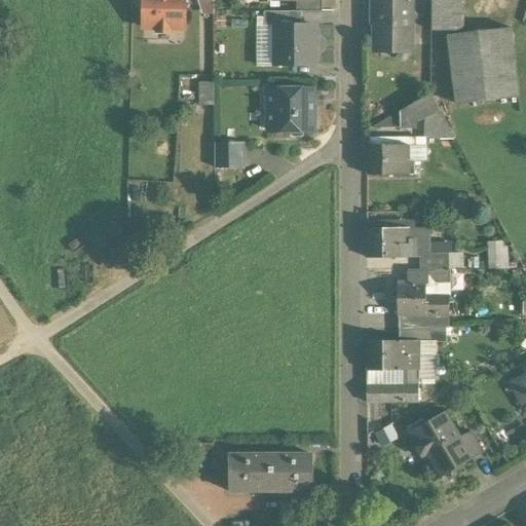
[(143,0),(143,3),(143,30),(155,30),(158,34),(167,34),(171,30),(184,31),(184,0),(143,0)]
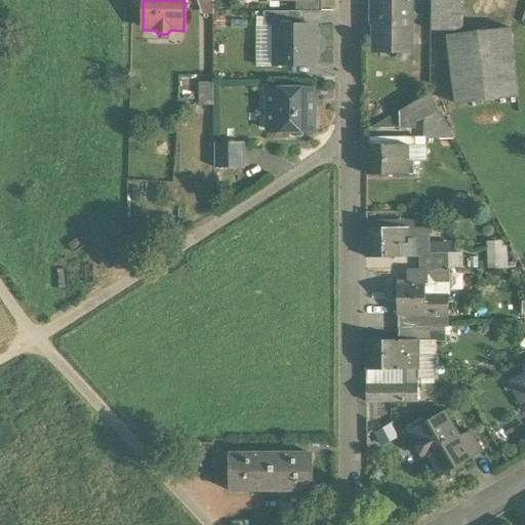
[(312,0),(312,1),(294,1),(294,13),(300,13),(320,12),(320,0),(312,0)]
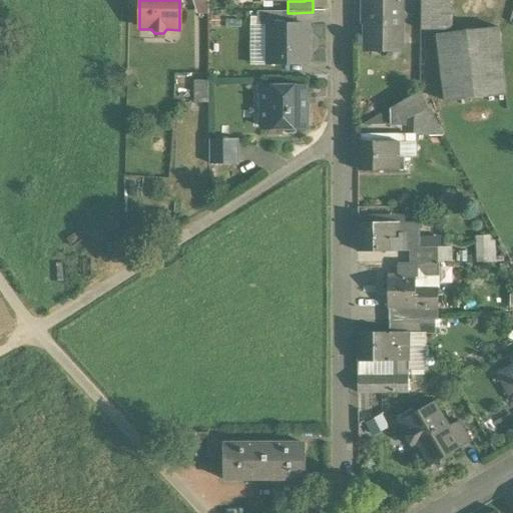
[(396,0),(365,0),(365,10),(369,10),(369,51),(370,51),(371,46),(395,46),(395,51),(396,51),(396,25),(403,18),(396,11),(396,0)]
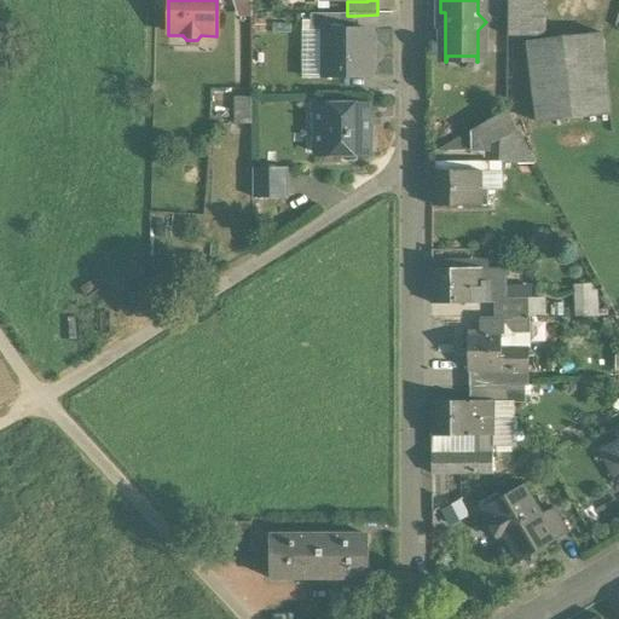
[(507,0),(507,38),(545,38),(545,0),(507,0)]
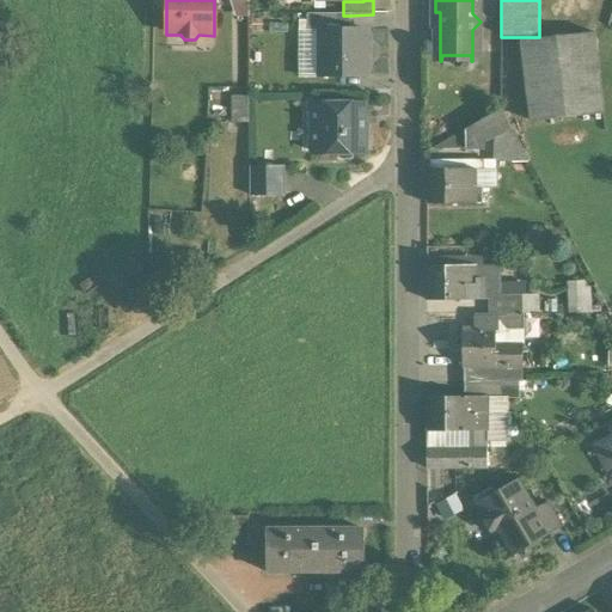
[(343,16),(307,16),(307,32),(322,31),(350,31),(350,16),(343,16)]
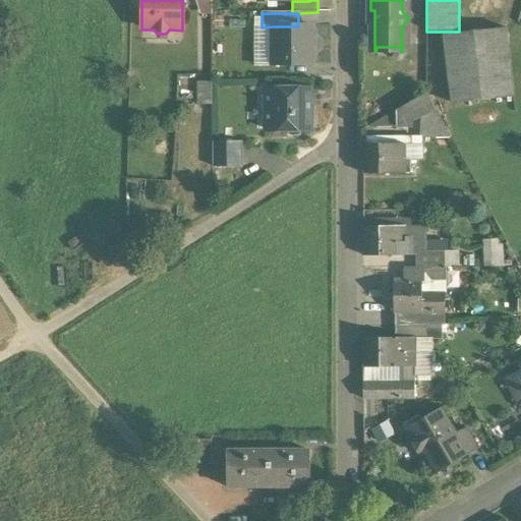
[(310,26),(298,26),(274,26),(274,50),(272,50),(272,62),(274,62),(274,66),(310,66),(310,26)]
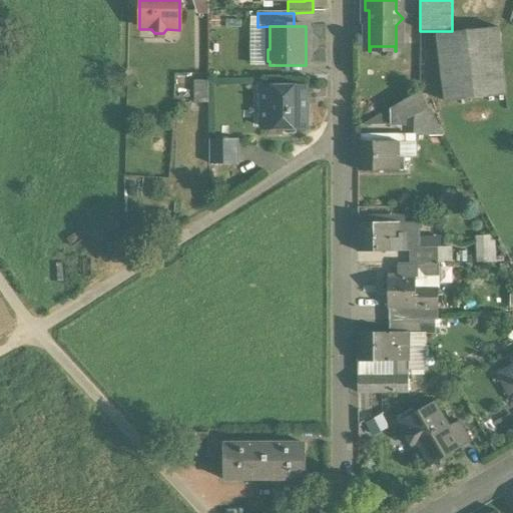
[(498,27),(435,34),(443,103),(506,95),(498,27)]
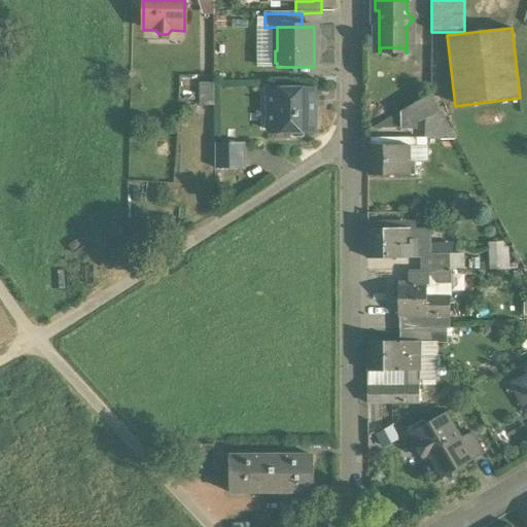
[(199,106),(214,106),(214,83),(199,83),(199,106)]
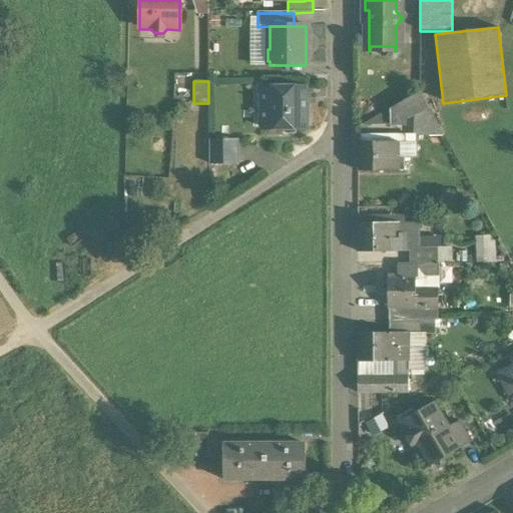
[(299,89),(261,89),(261,107),(267,107),(267,128),(261,128),(261,129),(284,129),(284,133),(286,135),(294,135),(296,133),(296,129),(306,129),(306,107),(299,107),(299,89)]
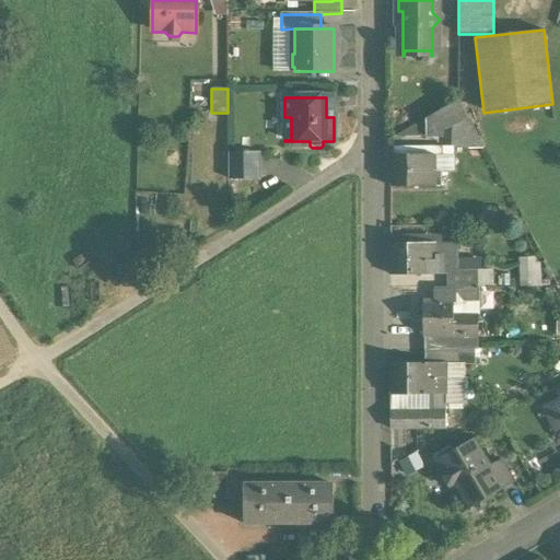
[(435,155),(453,155),(453,147),(452,147),(451,128),(468,119),(458,102),(394,138),(394,155),(435,155)]
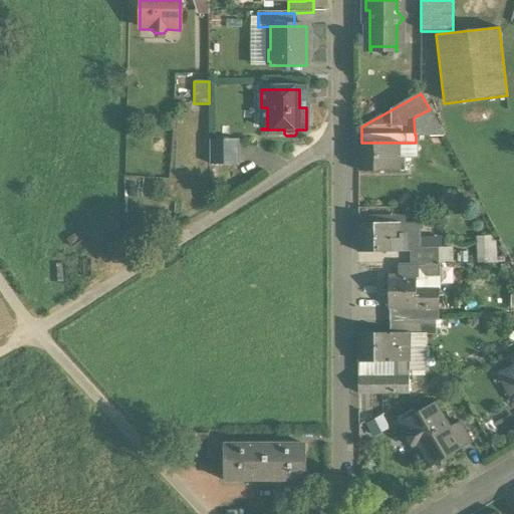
[(237,142),(209,142),(209,166),(237,166),(237,142)]
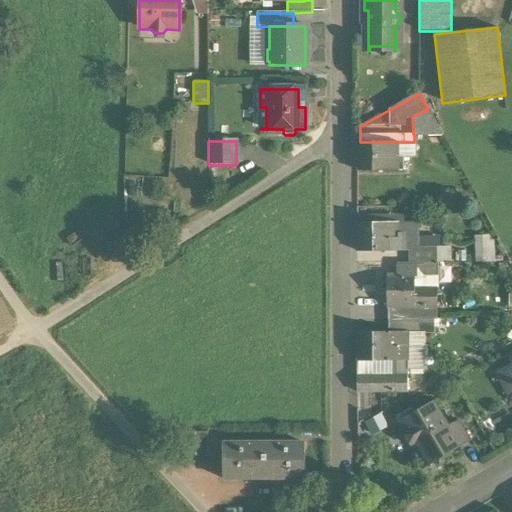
[(399,157),(398,142),(360,142),(355,142),(355,171),(399,171),(399,157)]
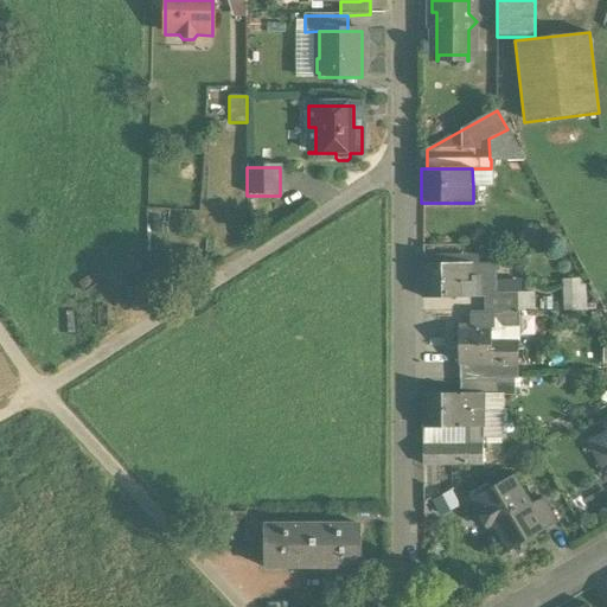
[(491,186),(491,168),(472,168),(473,186),(491,186)]
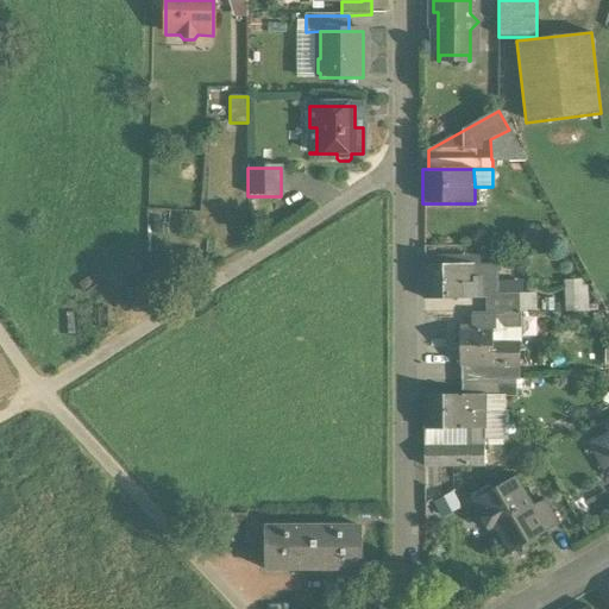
[(425,256),(425,299),(485,299),(485,294),(497,294),(497,264),(481,264),(481,256),(425,256)]
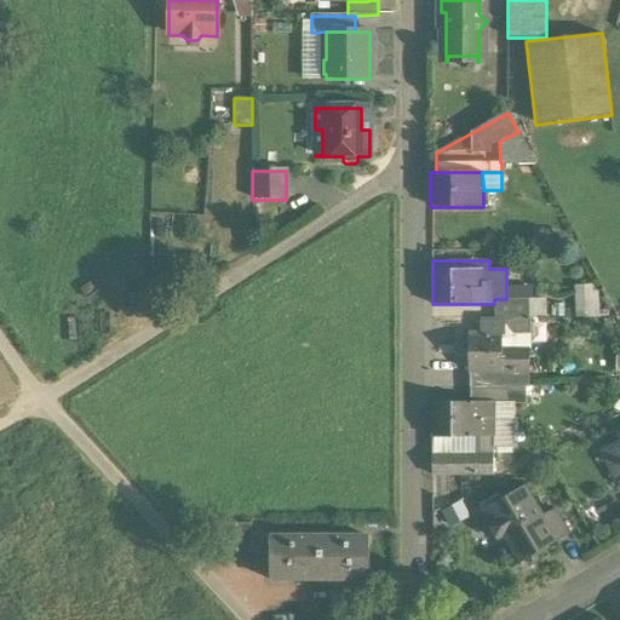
[(574,316),(597,315),(596,283),(573,283),(574,316)]
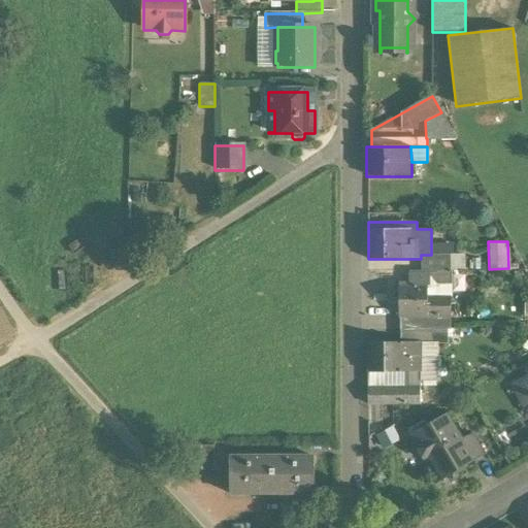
[(458,256),(431,255),(421,255),(421,259),(421,271),(450,271),(458,271),(458,256)]
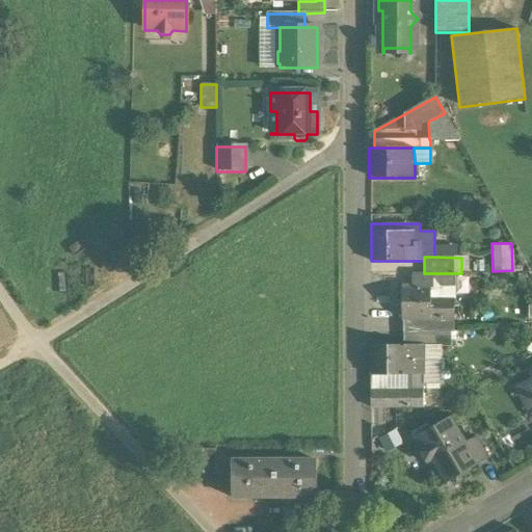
[(453,273),(424,273),(418,273),(419,286),(430,286),(430,298),(454,298),(453,273)]
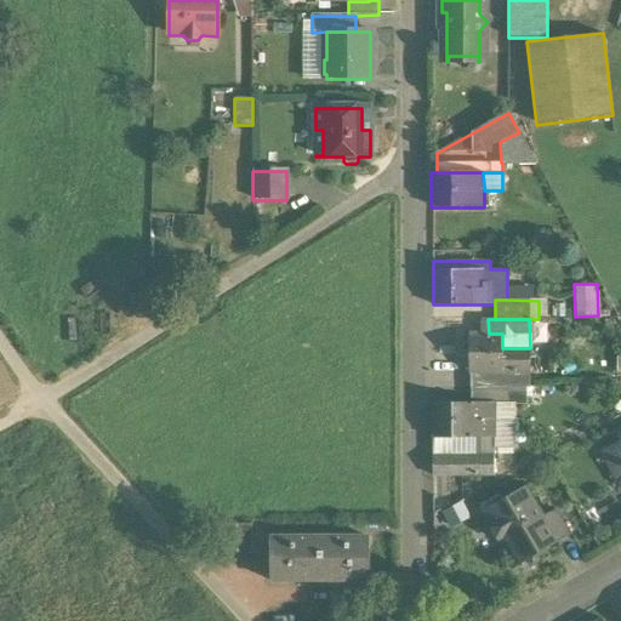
[(530,375),(530,348),(502,348),(502,334),(489,334),(468,334),(468,375),(471,375),(506,375),(530,375)]
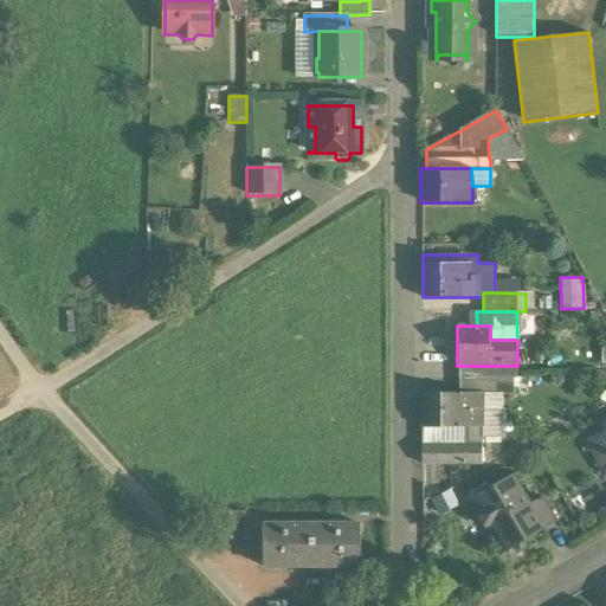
[(495,379),(494,366),(459,366),(459,380),(495,379)]
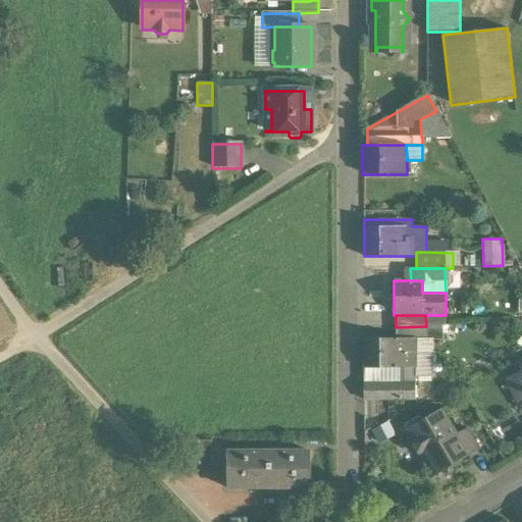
[(396,327),(396,336),(415,336),(415,340),(426,340),(426,326),(396,327)]
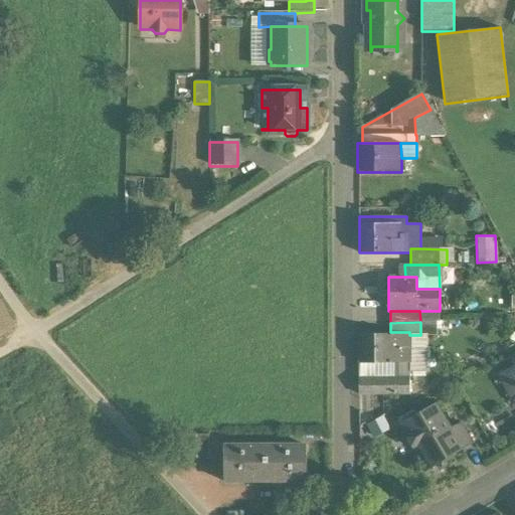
[(390,332),(358,332),(358,360),(392,360),(409,360),(409,335),(409,332),(390,332)]
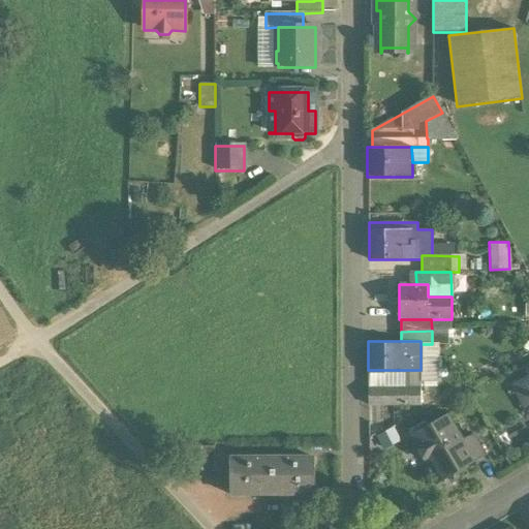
[(421,384),(421,370),(403,370),(403,384),(421,384)]
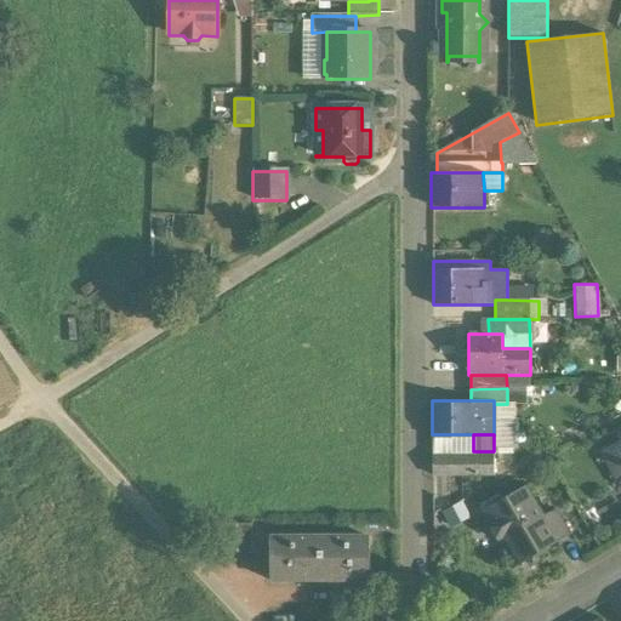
[(620,442),(602,453),(616,478),(620,474),(620,442)]
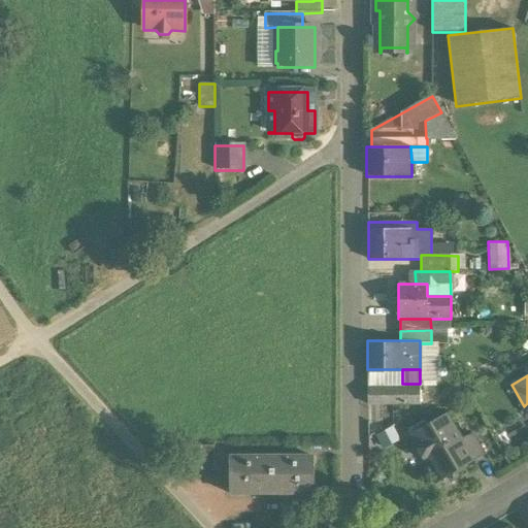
[(421,400),(420,384),(402,384),(368,385),(368,400),(421,400)]
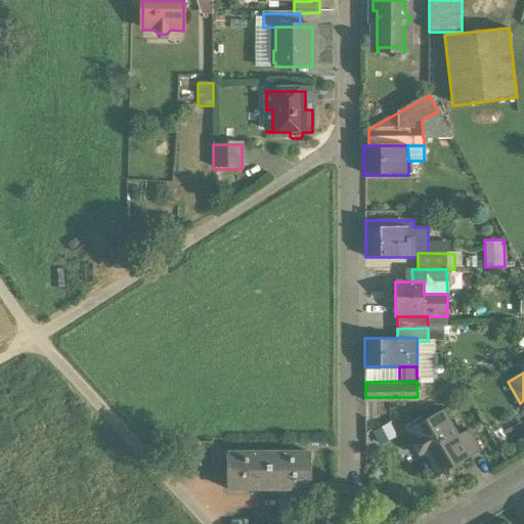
[(445,408),(408,429),(422,453),(432,448),(444,471),(472,454),(461,436),(445,408)]
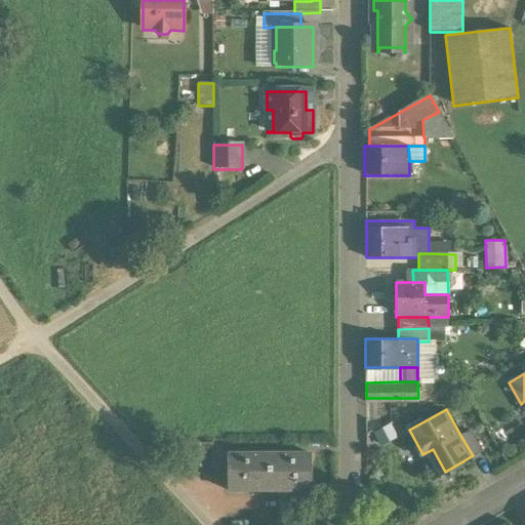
[(481,450),(471,432),(461,437),(473,455),(481,450)]
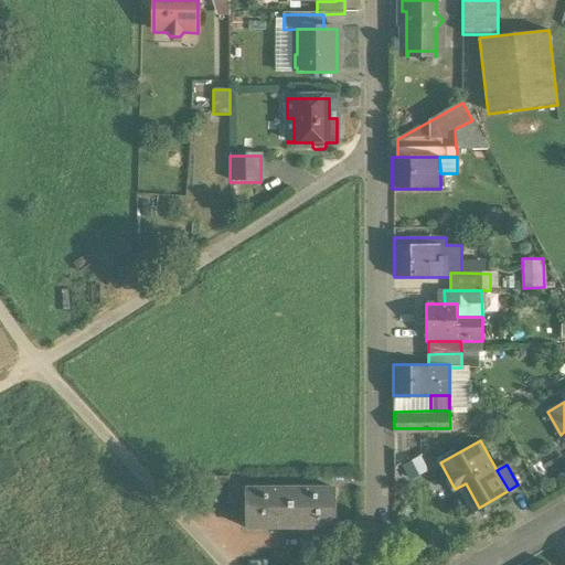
[(246,505),(338,504),(338,484),(246,487),(246,505)]
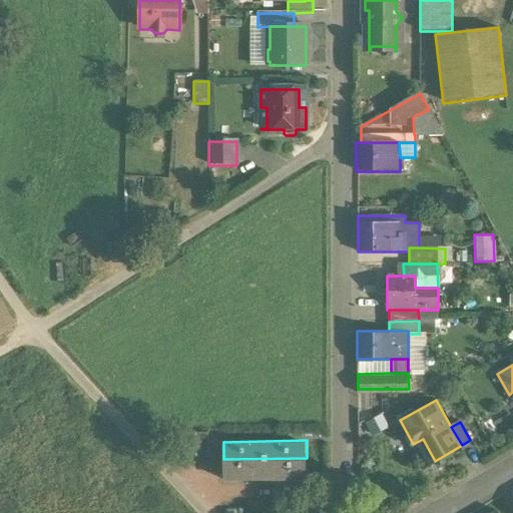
[(307,458),(223,459),(225,477),(308,475),(307,458)]
